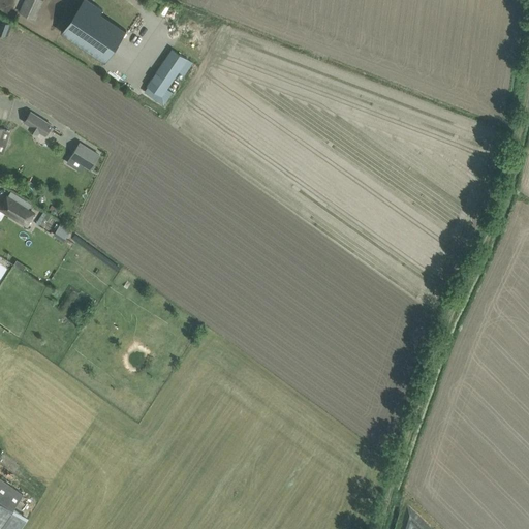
[(42,0),(25,0),(20,12),(34,19),(42,0)]
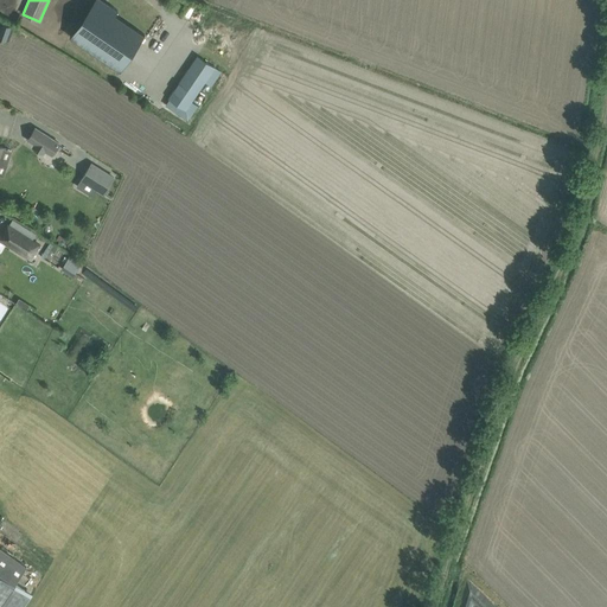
[(145,34),(115,14),(117,10),(106,1),(103,0),(94,0),(70,36),(121,70),(145,34)]
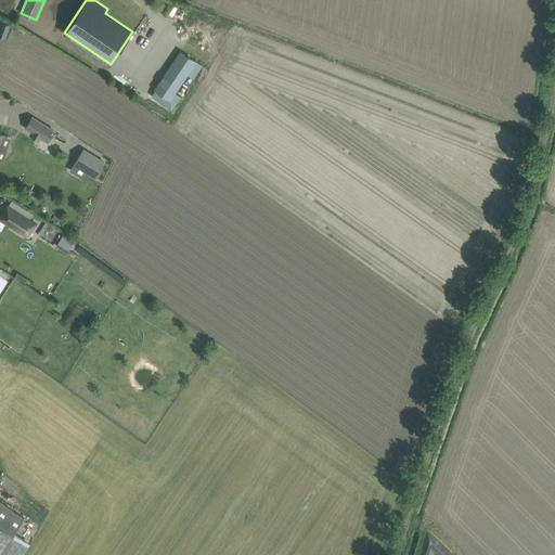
[(0,35),(5,37),(10,24),(2,21),(0,27),(0,35)]
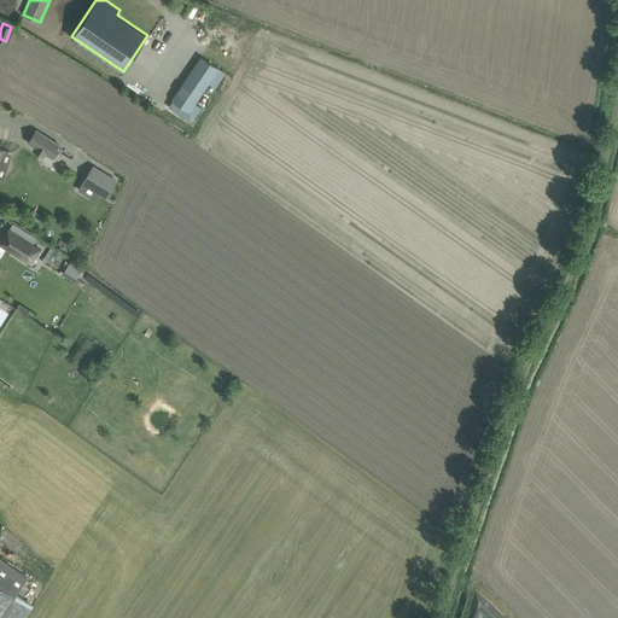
[(173,100),(168,106),(192,123),(202,108),(196,103),(209,83),(216,87),(226,73),(220,68),(200,56),(172,99),(173,100)]
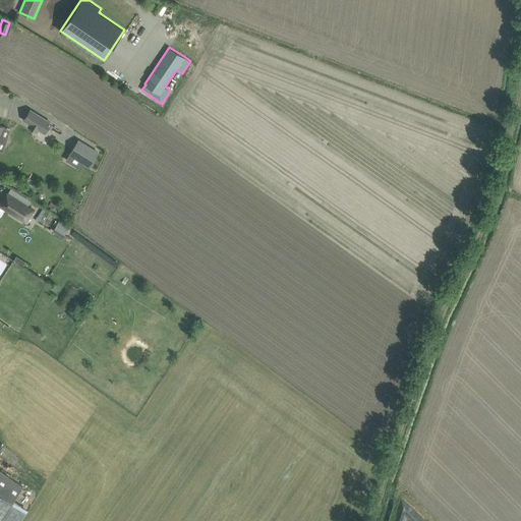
[(50,125),(52,122),(31,108),(23,120),(30,124),(27,126),(38,132),(39,129),(45,133),(48,128),(50,130),(52,126),(50,125)]
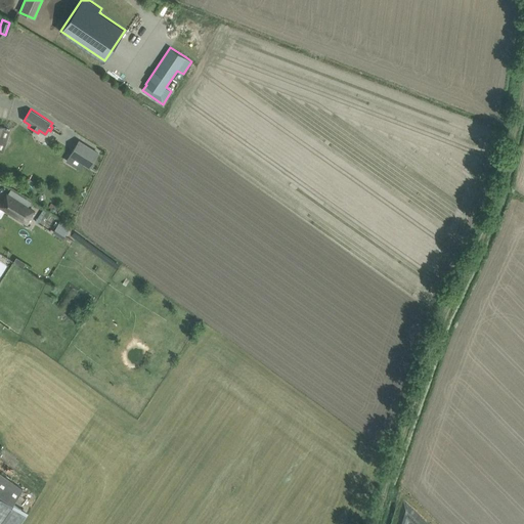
[(71,156),(91,168),(99,154),(80,141),(71,156)]
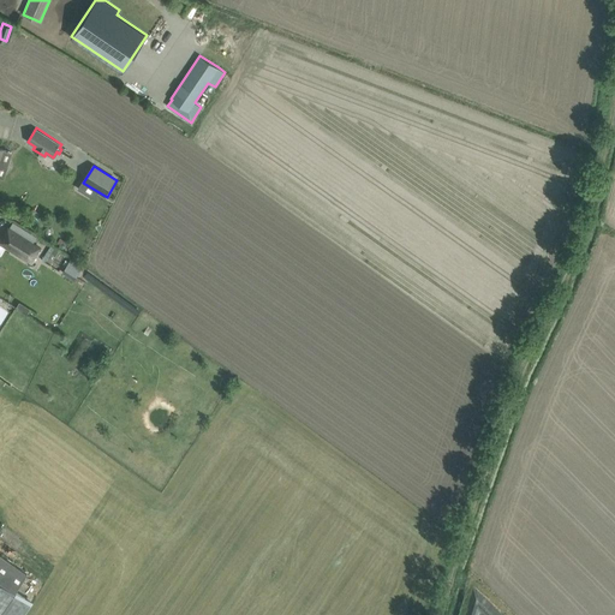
[(39,248),(9,228),(0,240),(0,242),(30,261),(39,248)]
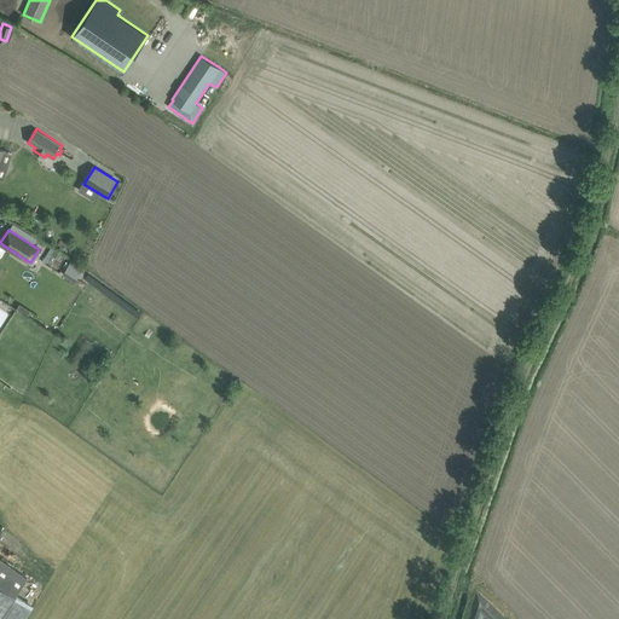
[(70,262),(65,271),(77,278),(82,270),(70,262)]
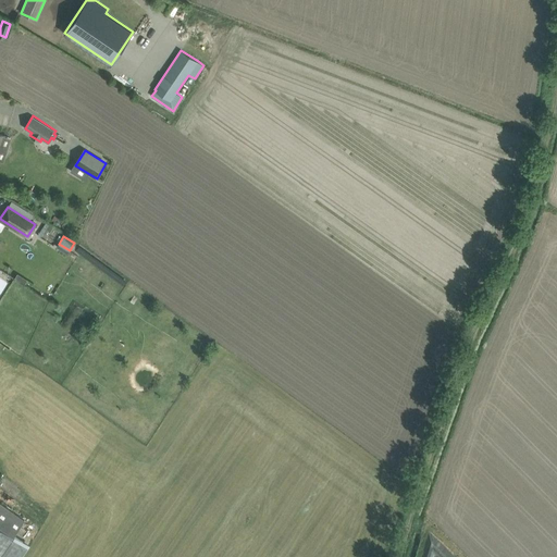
[(0,556),(20,556),(29,545),(15,534),(25,521),(0,503),(0,556)]
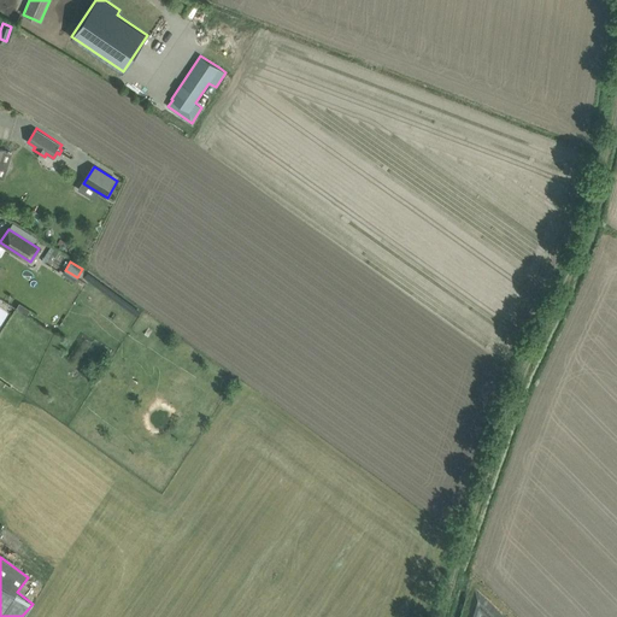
All buildings are outlined.
